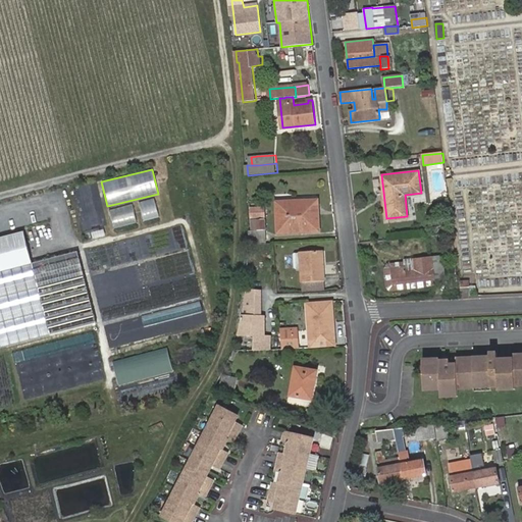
[(139,202),(144,219),(161,214),(155,197),(139,202)]
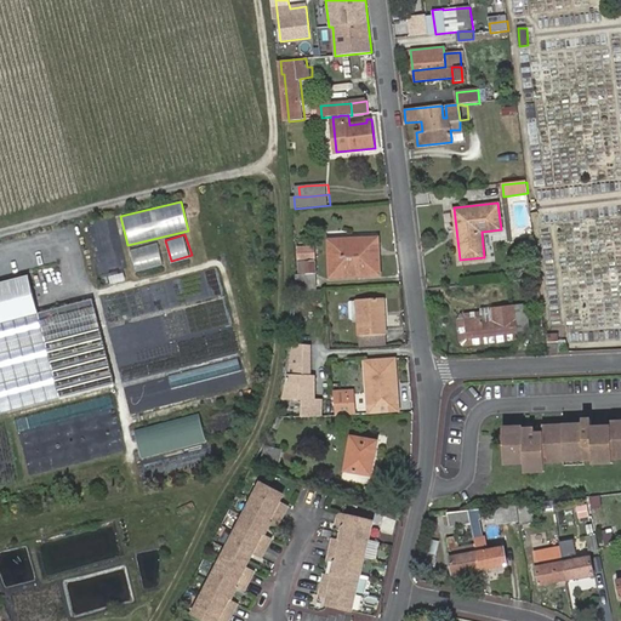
[(371,239),(329,240),(330,263),(334,263),(334,277),(380,274),(379,255),(372,256),(371,239)]
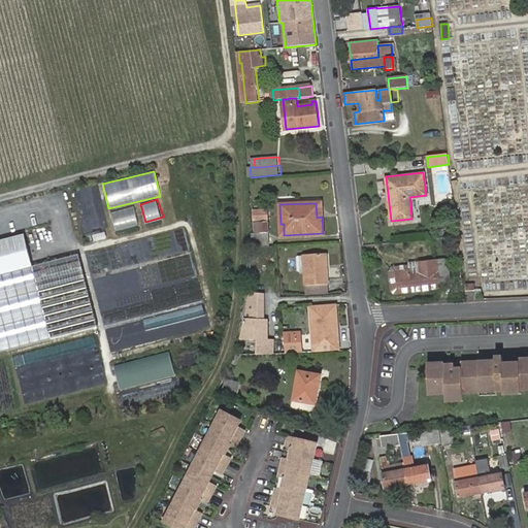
[(136,206),(113,208),(116,227),(137,225),(136,206)]
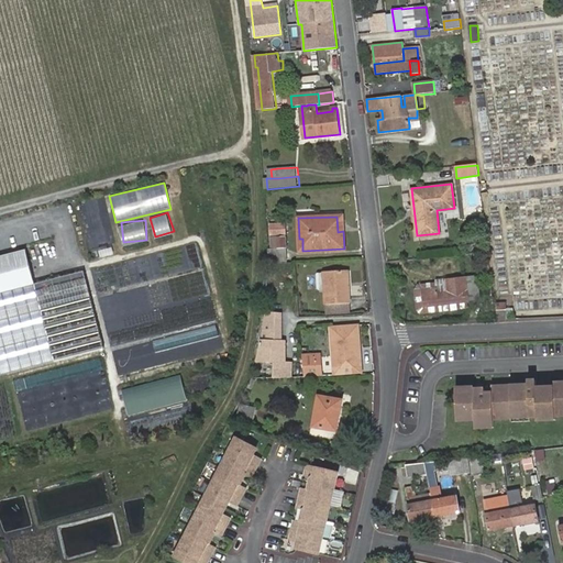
[(287,255),(287,236),(272,236),(272,255),(287,255)]
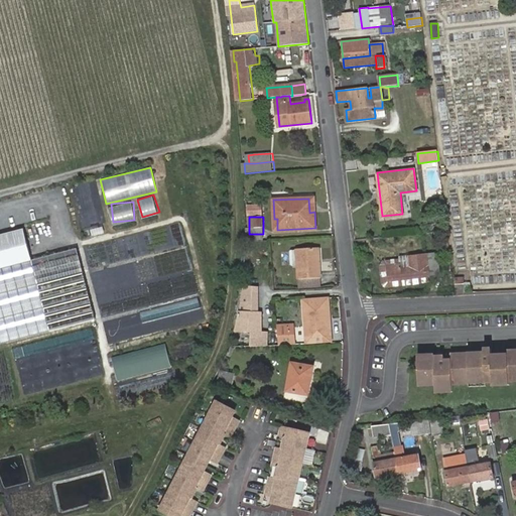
[(24,228),(0,234),(0,267),(33,259),(29,246),(24,228)]
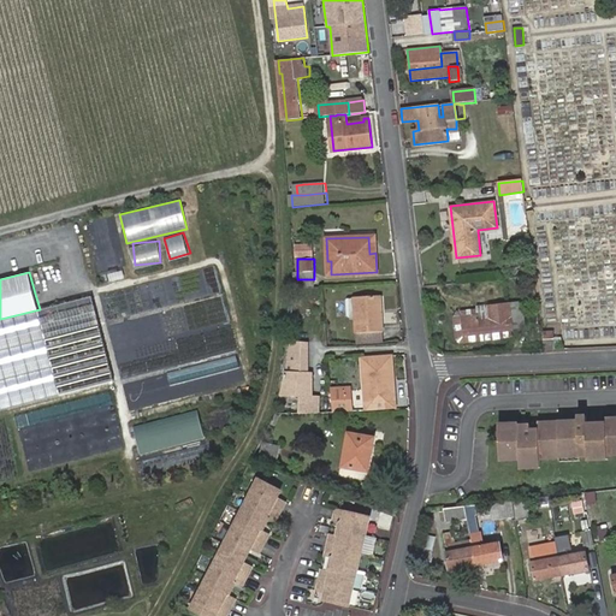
[(385,330),(384,312),(380,312),(379,296),(355,297),(357,314),(357,317),(359,332),(385,330)]
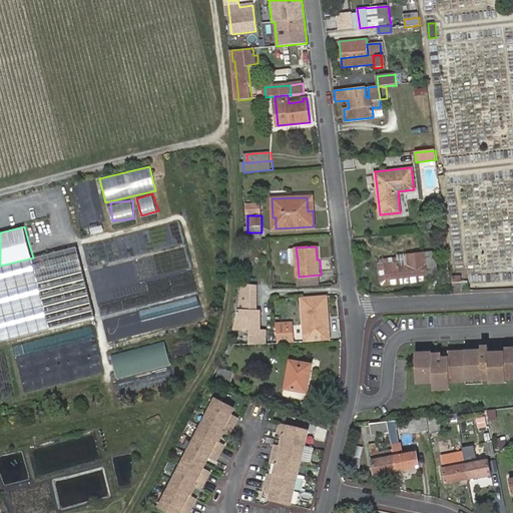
[(399,255),(392,255),(393,269),(395,278),(401,278),(435,275),(433,251),(399,255)]
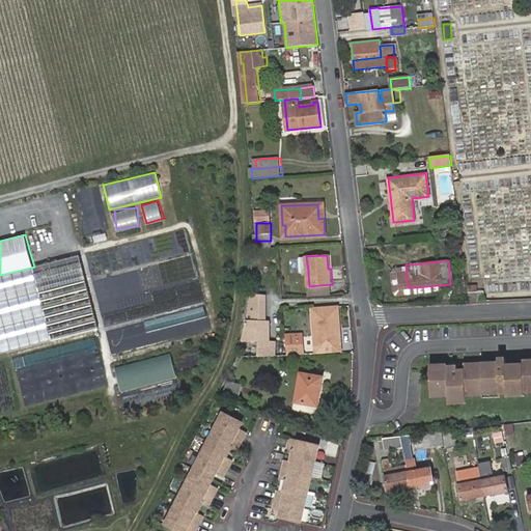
[(332,284),(309,286),(310,296),(333,294),(332,284)]
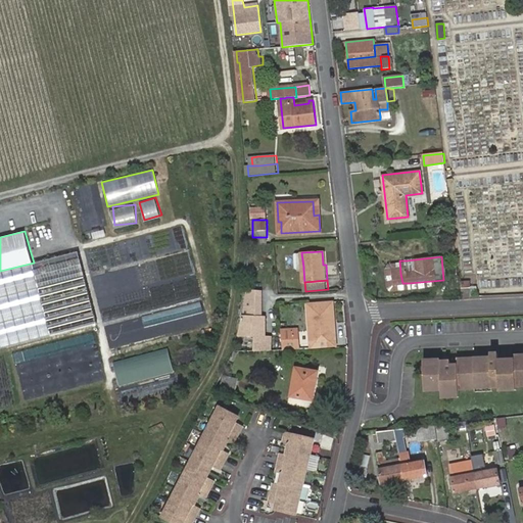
[(240,335),(256,336),(267,336),(267,316),(263,316),(263,289),(249,289),(240,335)]
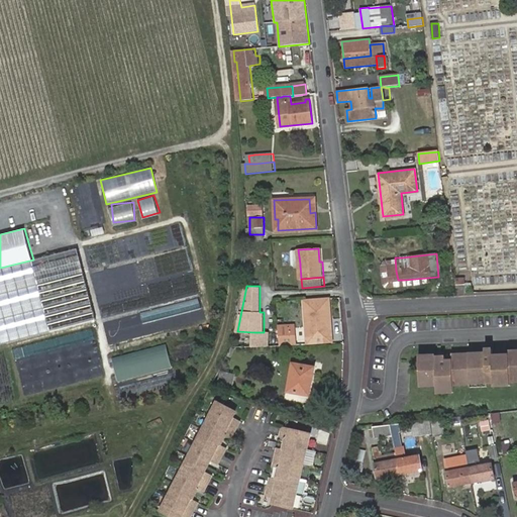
[(333,334),(331,298),(307,299),(308,344),(330,343),(330,334),(333,334)]
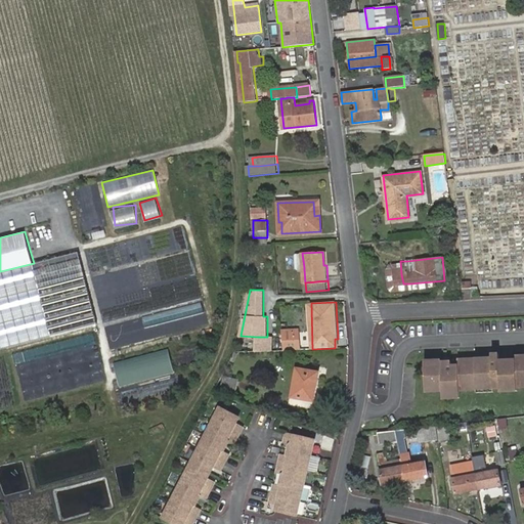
[(257,337),(257,351),(274,350),(273,337),(267,337),(257,337)]
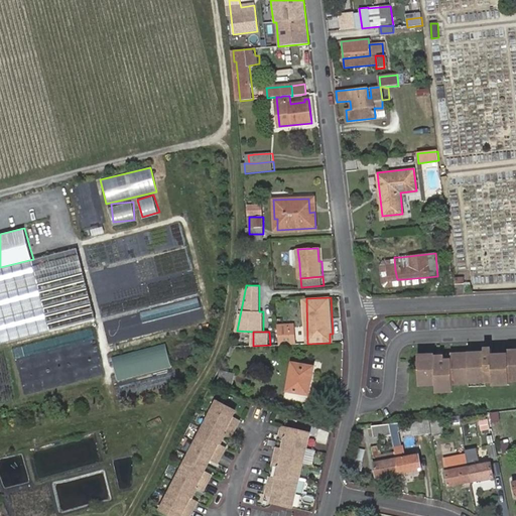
[(293,332),(278,334),(278,343),(294,342),(293,332)]
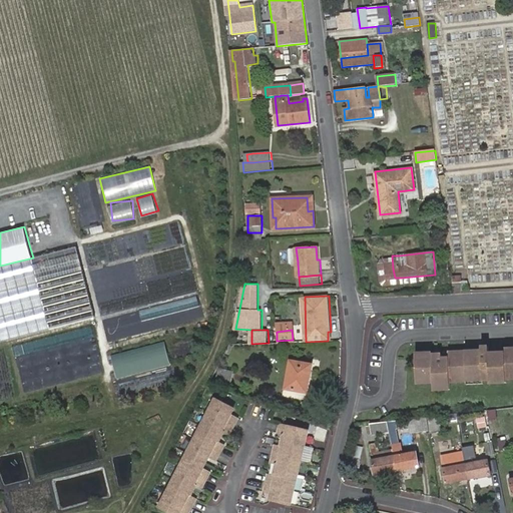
[(163,343),(110,357),(116,381),(170,366),(163,343)]
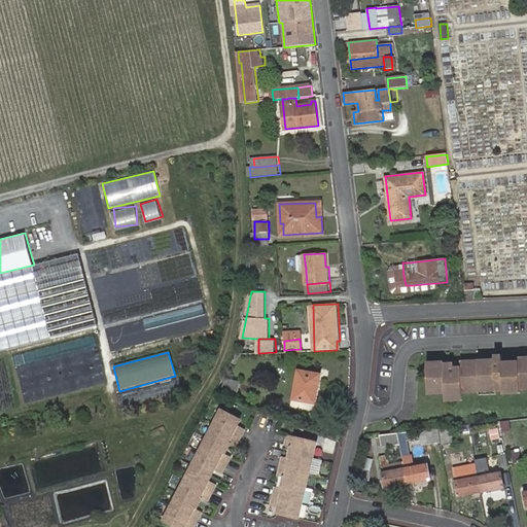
[(526,358),(516,360),(516,362),(499,363),(499,358),(492,358),(492,362),(459,363),(459,370),(452,370),(452,366),(442,366),(442,364),(424,365),(426,393),(434,392),(434,396),(443,396),(444,403),(452,402),(452,399),(461,398),(460,394),(467,394),(467,390),(477,390),(477,394),(494,393),(501,392),(501,395),(511,395),(511,391),(518,391),(518,387),(526,386),(526,358)]
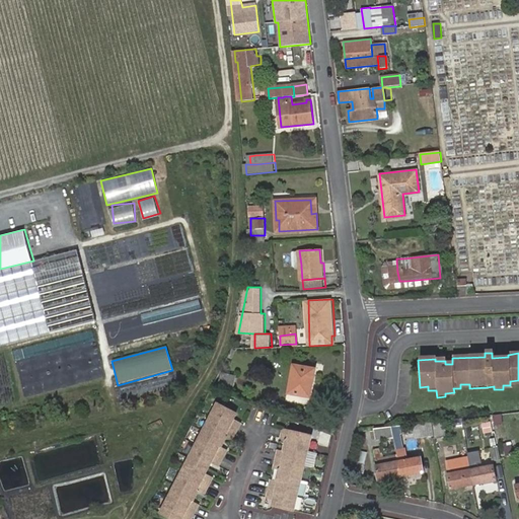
[(310,396),(315,369),(294,365),(289,392),(310,396)]
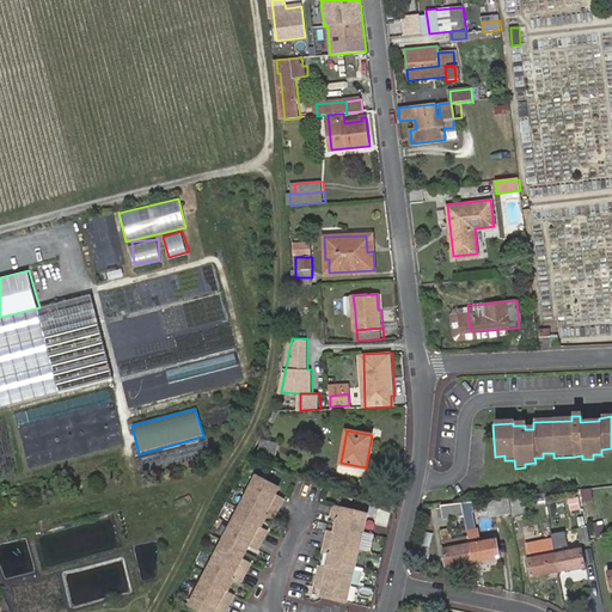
[(277,441),(261,438),(257,456),(274,459),(277,441)]
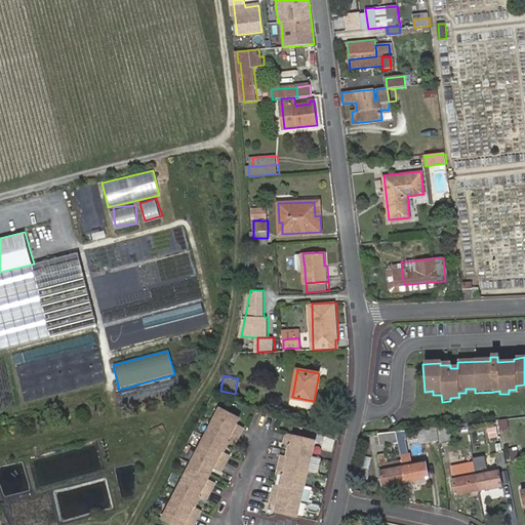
[(238,419),(219,409),(163,517),(178,524),(182,524),(185,521),(192,524),(196,517),(200,509),(193,505),(198,494),(205,497),(210,490),(213,482),(207,478),(212,468),(219,471),(224,463),(228,455),(220,451),(227,441),(234,444),(242,429),(235,425),(238,419)]
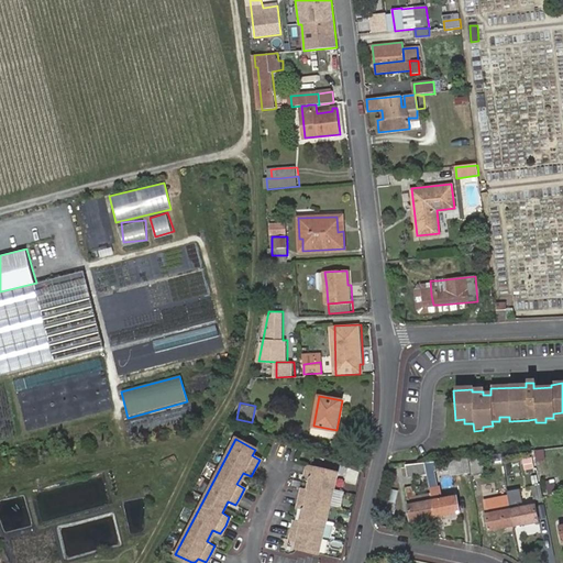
[(482,474),(479,456),(468,457),(471,471),(471,475),(482,474)]
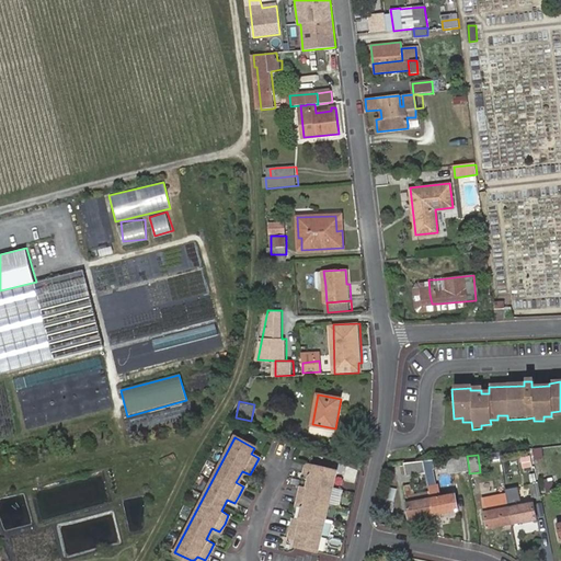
[(469,469),(467,456),(447,458),(449,472),(469,469)]
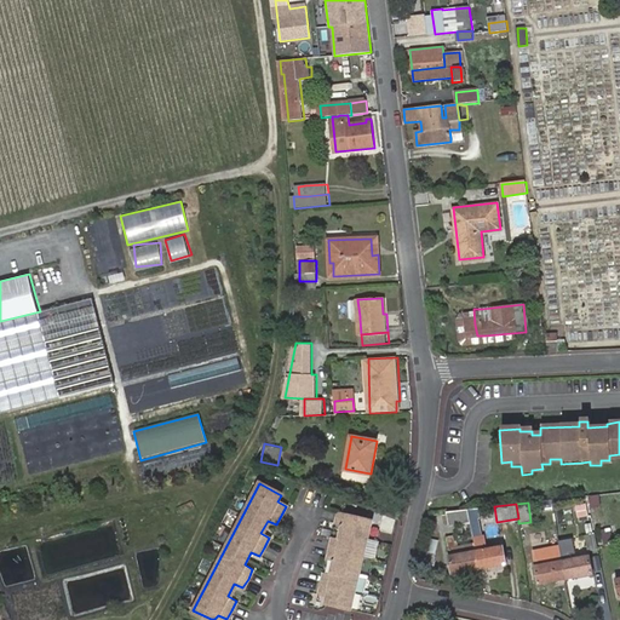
[(581,505),(573,506),(575,522),(585,520),(581,505)]
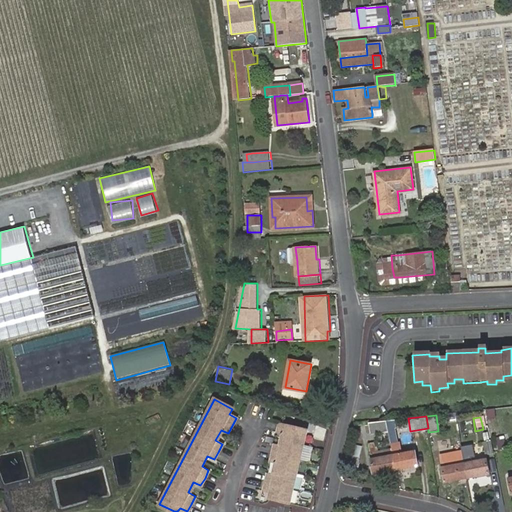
[(397,429),(396,420),(386,421),(388,430),(397,429)]
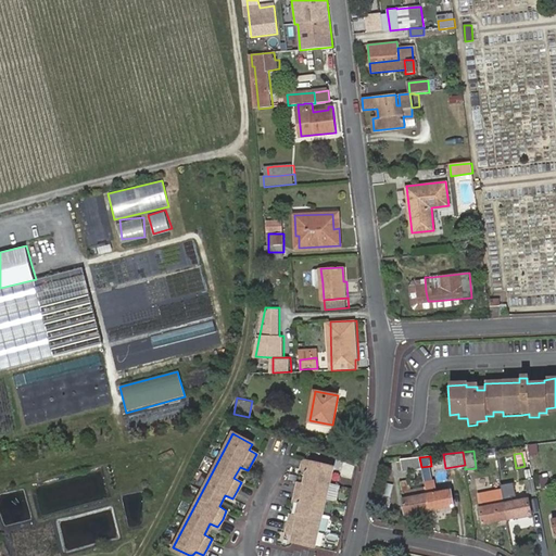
[(421,467),(419,457),(400,459),(402,470),(421,467)]
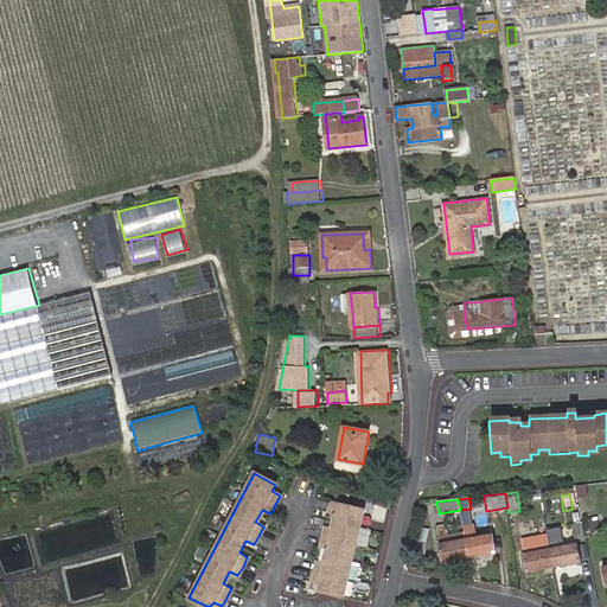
[(342,599),(364,512),(340,506),(332,504),(330,515),(338,517),(334,531),(326,529),(324,538),(320,549),(330,551),(326,566),(317,563),(314,573),(312,583),(321,586),(320,593),(342,599)]
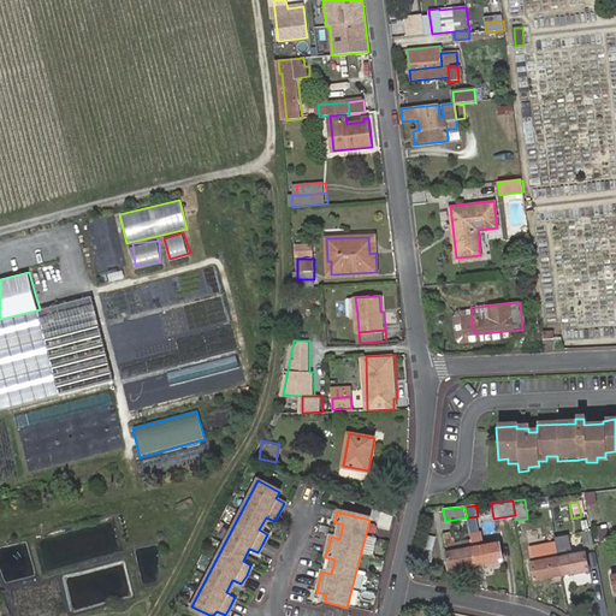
[(472,531),(471,539),(481,540),(483,532),(472,531)]
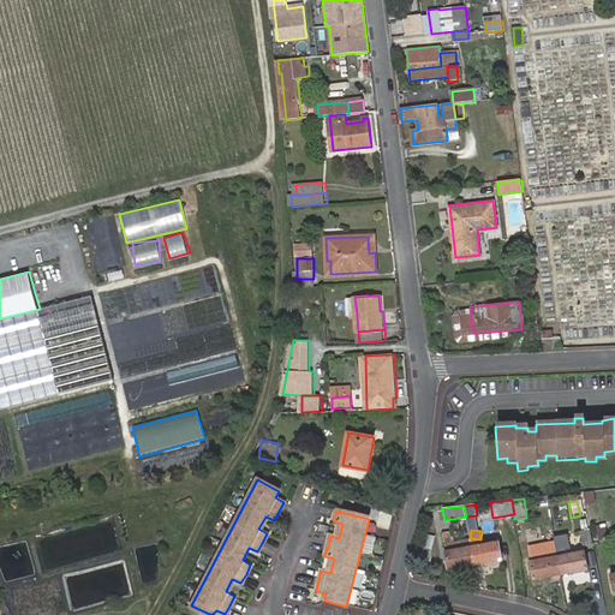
[(591,544),(589,530),(580,531),(583,545),(591,544)]
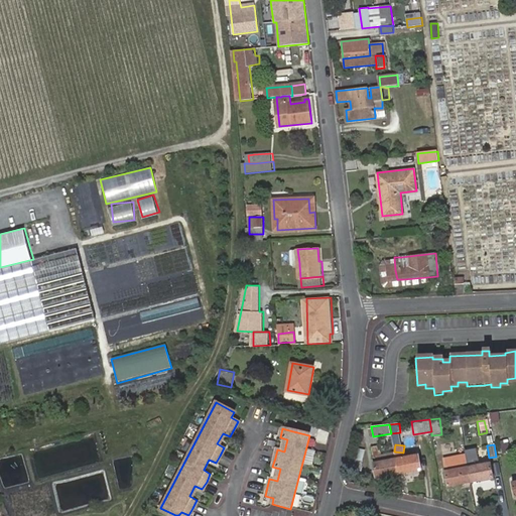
[(396,460),(395,453),(379,456),(377,446),(371,447),(372,457),(374,464),(396,460)]
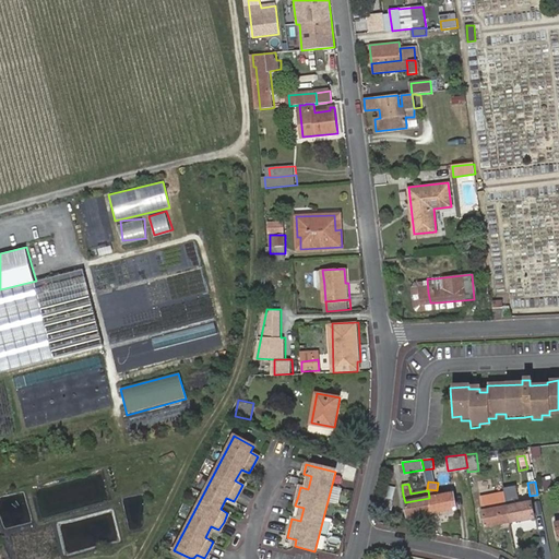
[(393,490),(385,489),(382,504),(389,507),(393,490)]
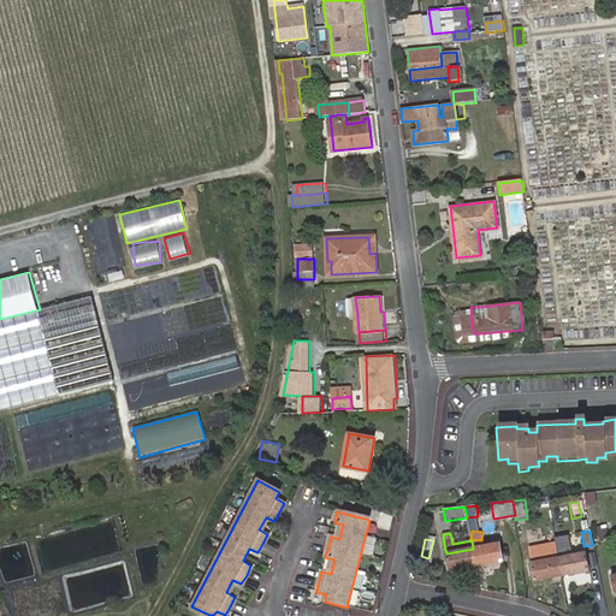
[(473,549),(475,566),(503,561),(499,544),(473,549)]
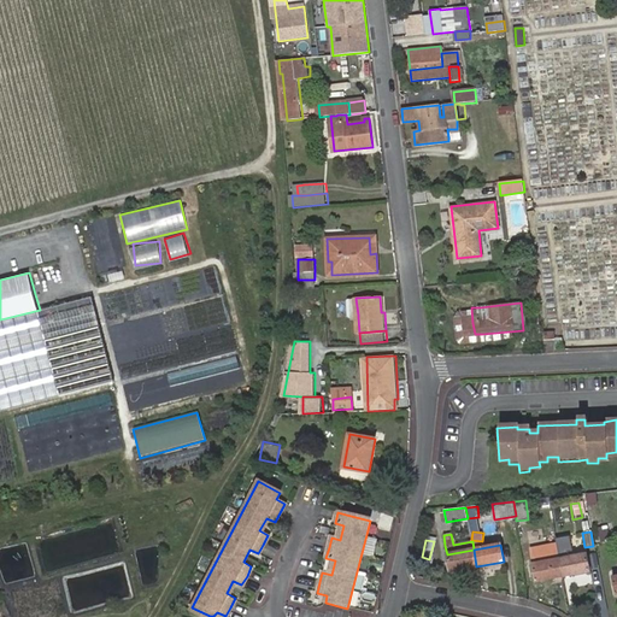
[(450,571),(476,566),(474,550),(447,554),(450,571)]
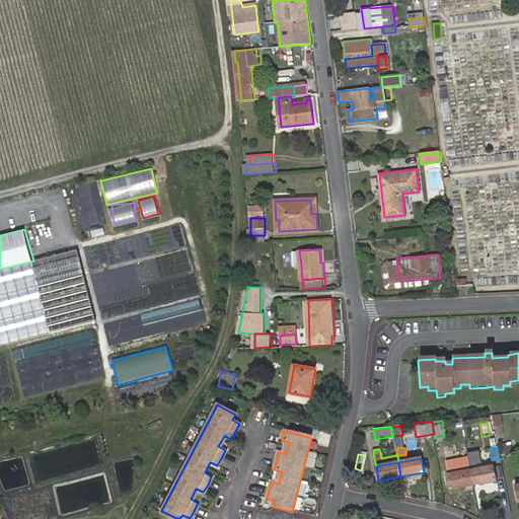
[(469,462),(457,464),(459,473),(470,470),(469,462)]
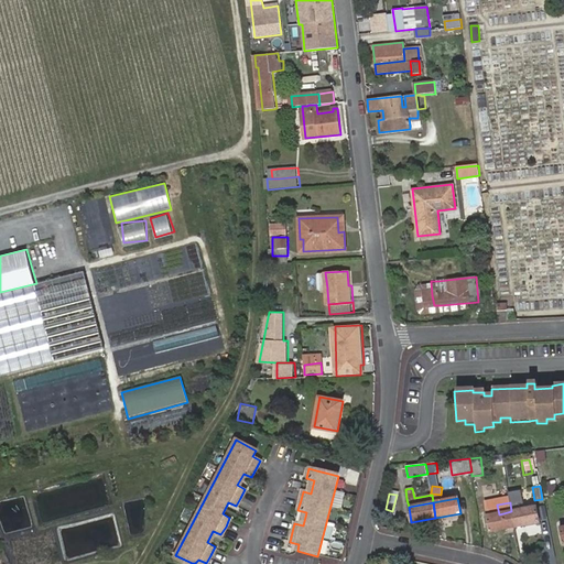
[(537,507),(511,511),(514,527),(539,522),(537,507)]
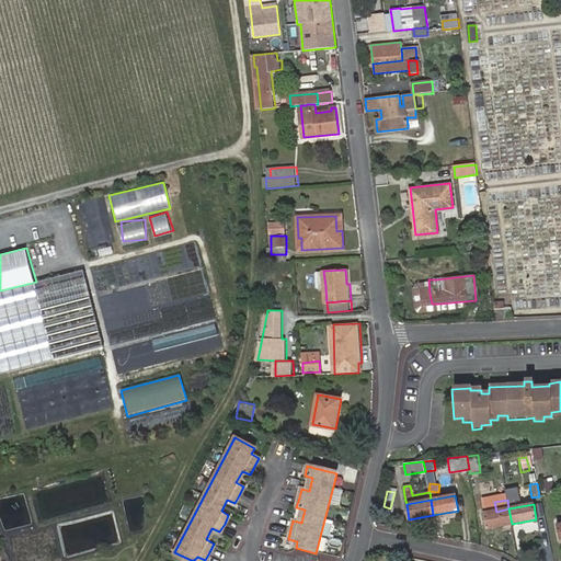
[(508,508),(496,512),(484,514),(487,529),(512,524),(508,508)]
